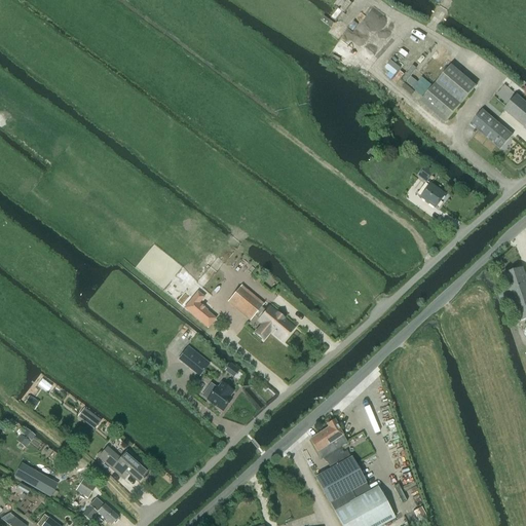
[(451,66),(434,86),(420,102),(445,123),(476,86),(451,66)]
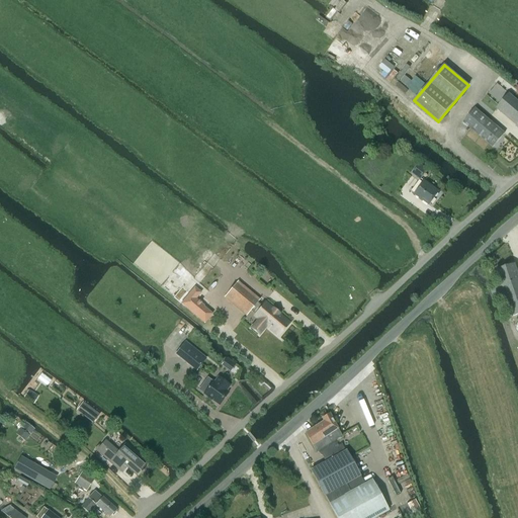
[(517,101),(509,94),(496,109),(517,126),(517,101)]
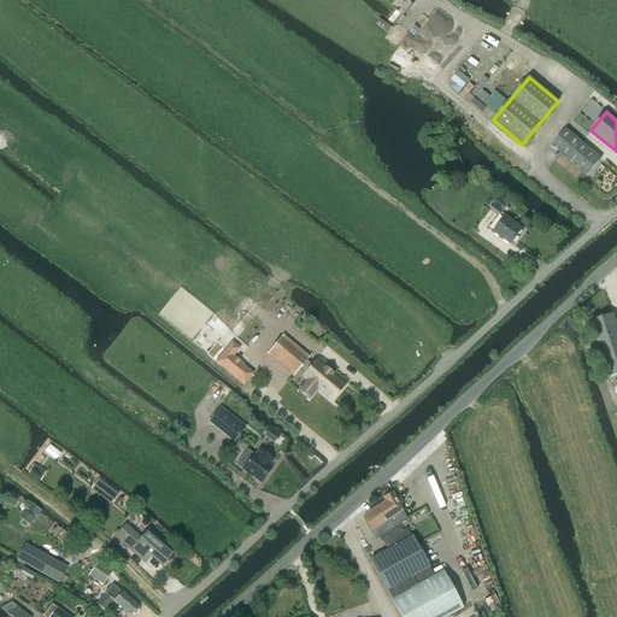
[(552,146),(587,176),(600,159),(565,130),(552,146)]
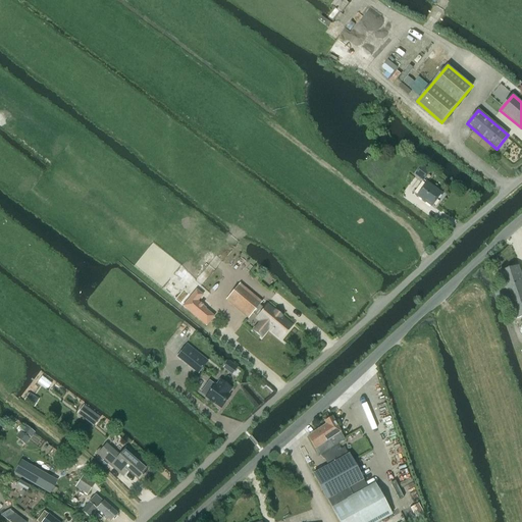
[(430,171),(422,166),(415,175),(423,180),(430,171)]
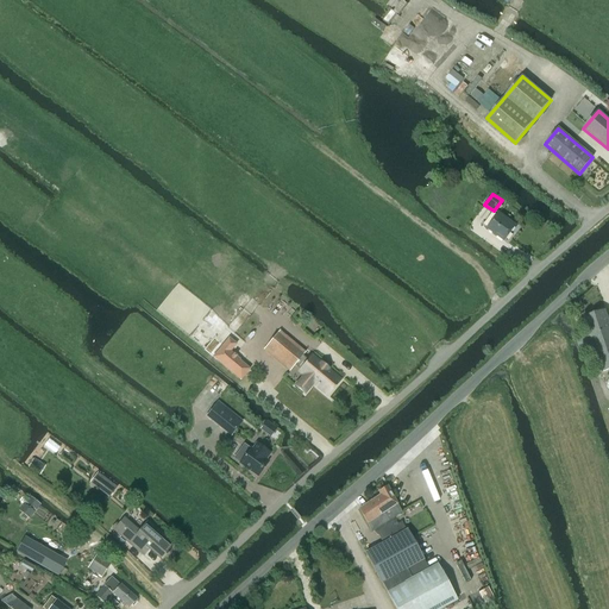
[(516,226),(498,213),(488,228),(504,242),(516,226)]
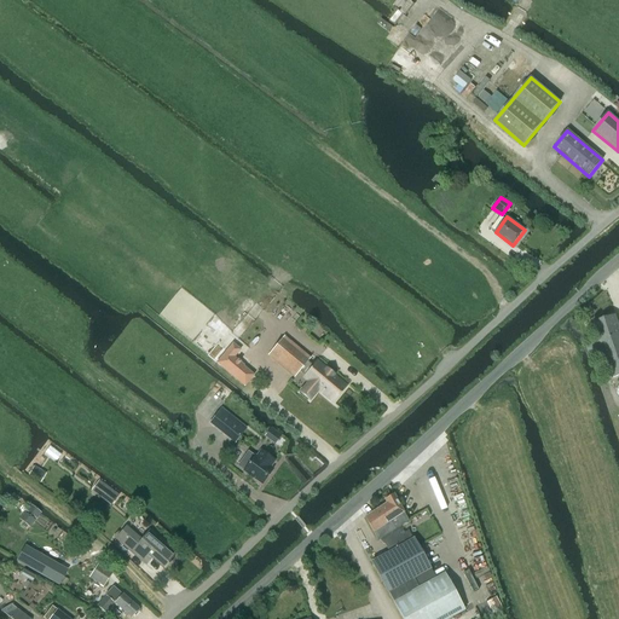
[(612,379),(618,375),(618,327),(615,316),(594,323),(600,342),(586,346),(589,356),(603,351),(612,379)]
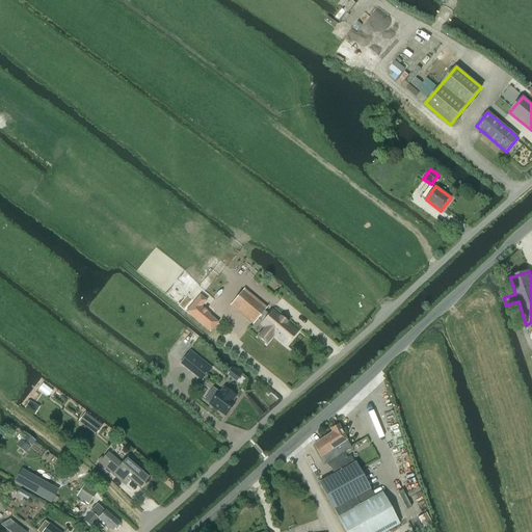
[(244,289),(231,306),(253,324),(257,319),(261,323),(260,324),(265,328),(257,338),(265,345),(273,336),(286,346),(297,333),(286,323),(287,322),(281,317),(280,318),(271,311),(268,315),(263,311),(266,308),(244,289)]
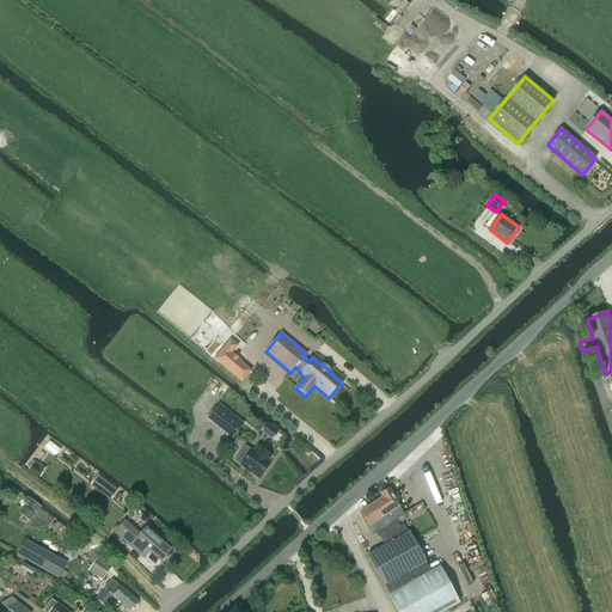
[(242,383),(242,381),(251,371),(249,369),(239,362),(240,361),(239,360),(231,353),(232,353),(237,346),(236,344),(230,340),(214,359),(213,359),(242,383)]
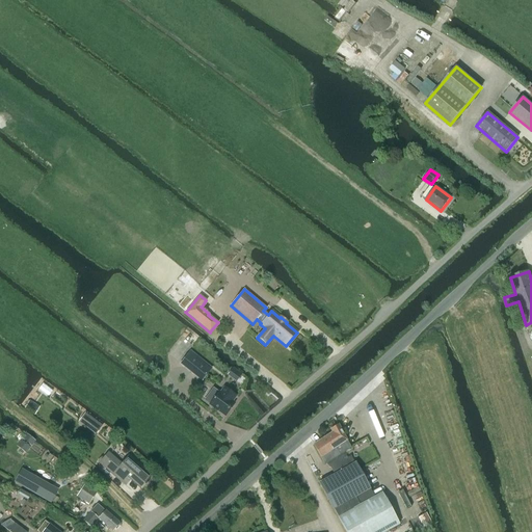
[(188,353),(181,363),(202,380),(209,371),(188,353)]
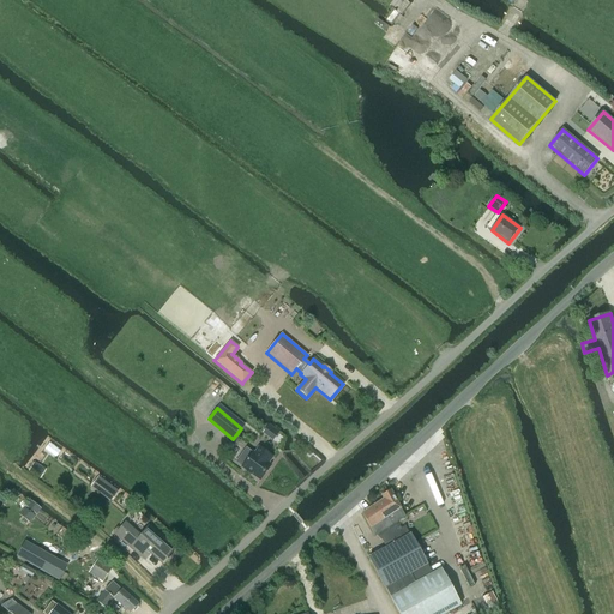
[(252,452),(241,467),(259,480),(270,465),(266,463),(271,457),(272,457),(259,447),(258,447),(253,455),(252,452)]
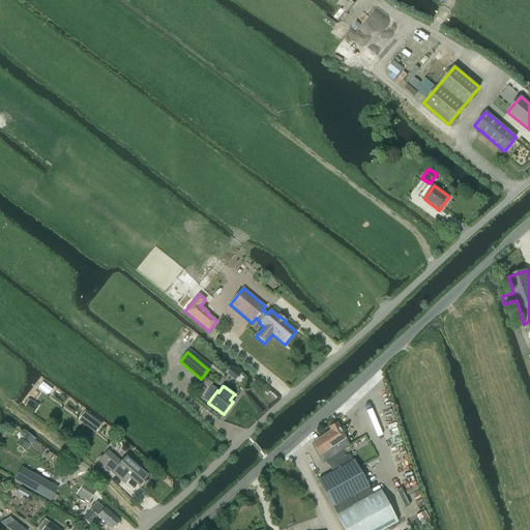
[(85,411),(78,420),(91,431),(97,421),(85,411)]
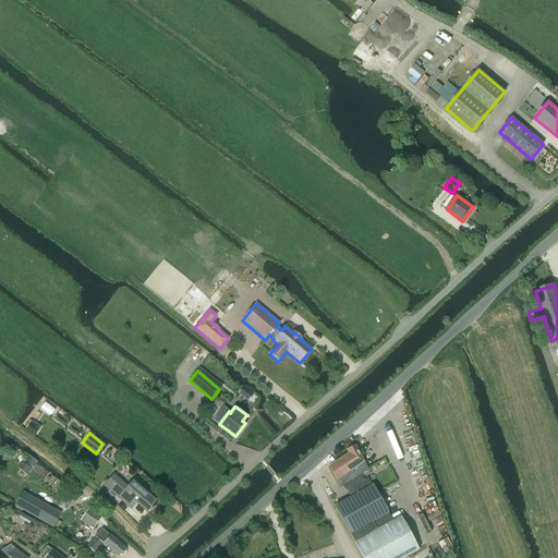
[(335,507),(354,543),(392,522),(373,486),(372,486),(367,478),(364,481),(361,474),(367,470),(354,446),(347,451),(348,453),(328,466),(340,488),(343,485),(351,498),(335,507)]
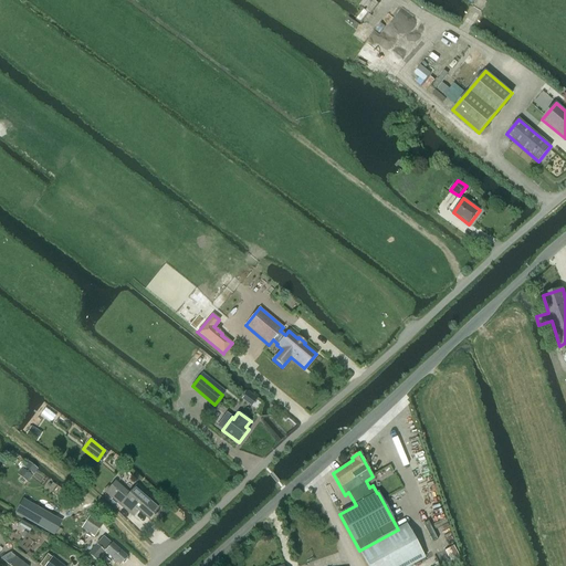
[(137,485),(133,490),(129,494),(115,482),(106,493),(129,513),(135,506),(148,520),(160,506),(137,485)]
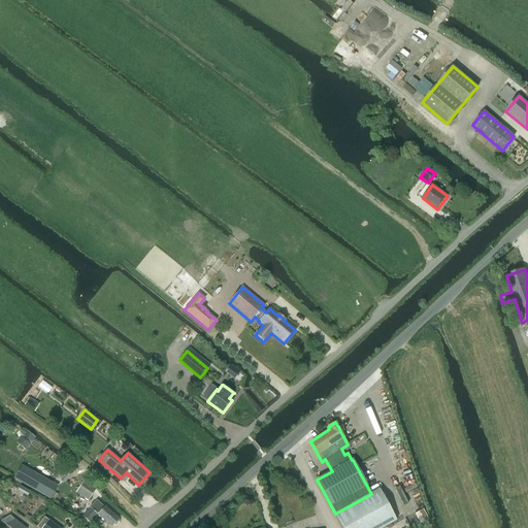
[(44,484),(45,484),(55,490),(63,477),(53,471),(44,484)]
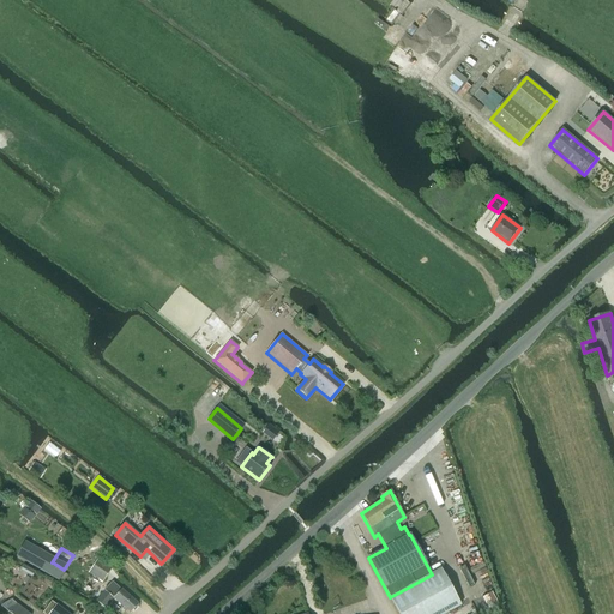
[(97,559),(89,573),(102,582),(112,569),(97,559)]
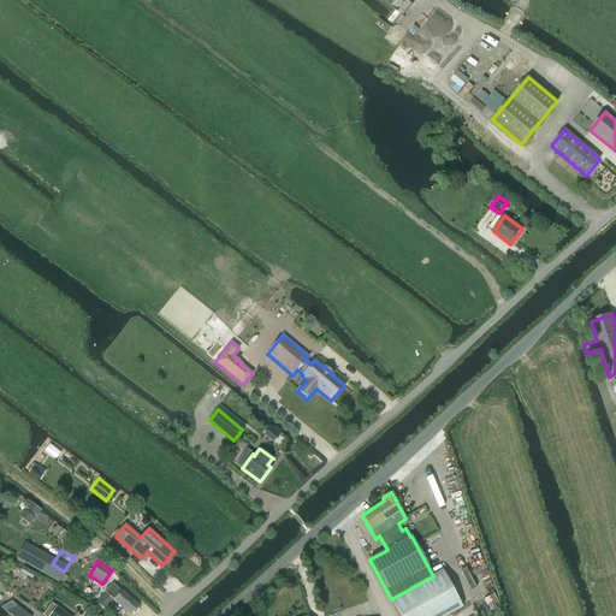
[(442,570),(433,576),(391,599),(400,615),(446,615),(462,608),(442,570)]
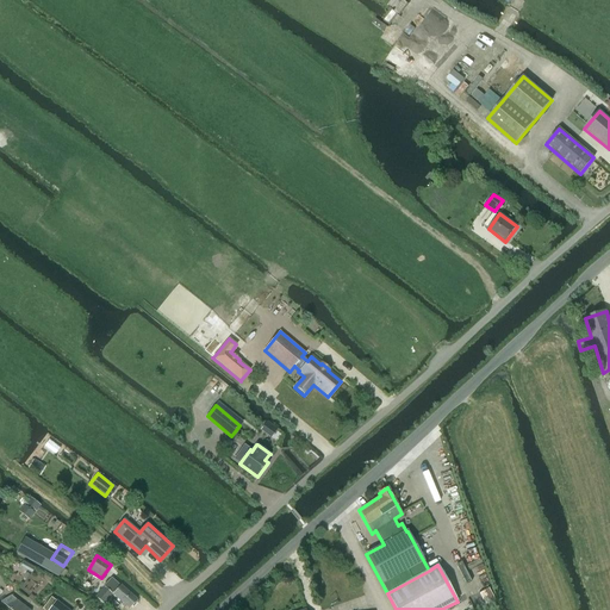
[(111,578),(95,597),(104,604),(120,585),(111,578)]
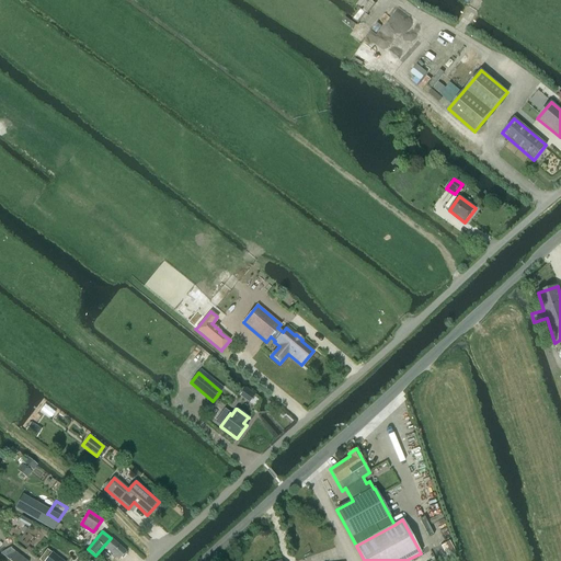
[(118,560),(121,558),(122,559),(125,554),(124,553),(125,551),(112,539),(104,547),(118,560)]
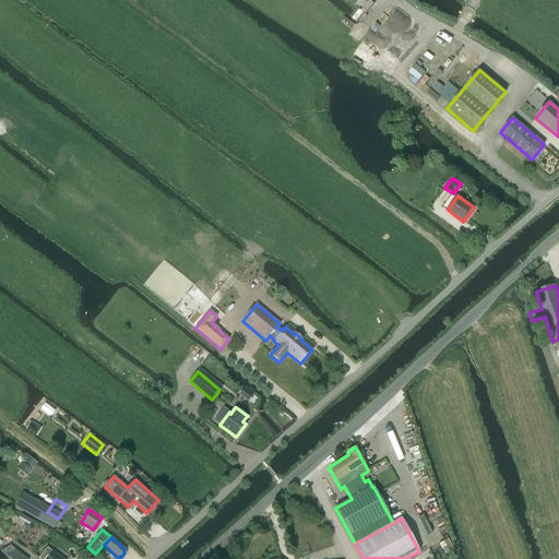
[(9,546),(0,550),(4,555),(10,558),(26,558),(14,549),(9,546)]
